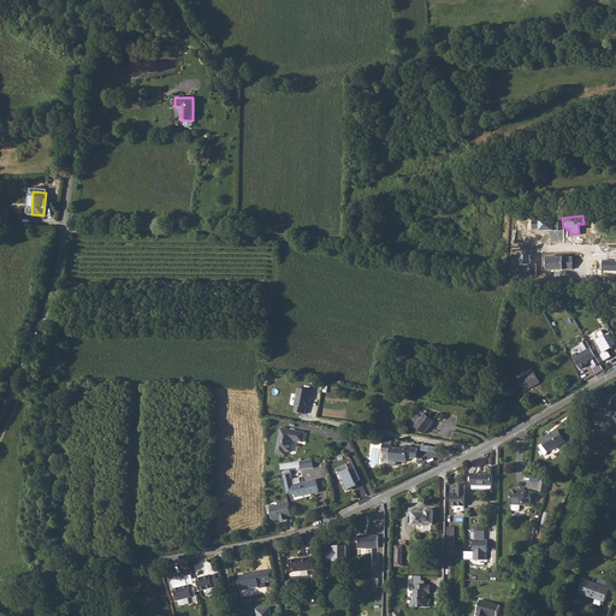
[(538,231),(558,230),(558,219),(531,220),(532,230),(538,230),(538,231)]
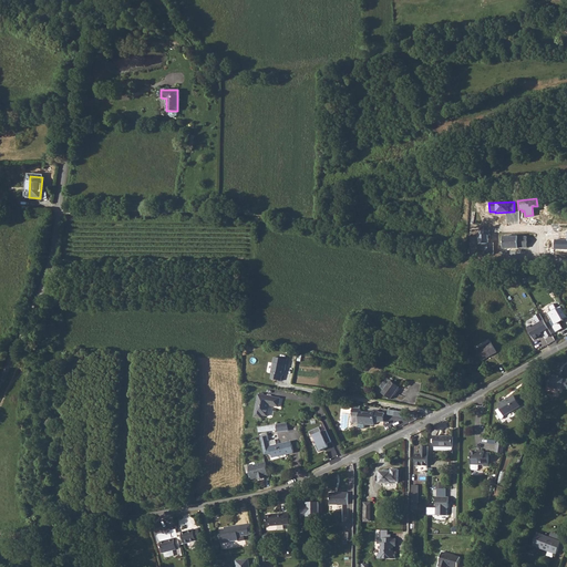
[(487,253),(493,254),(493,243),(487,243),(488,235),(490,229),(481,229),(481,244),(487,244),(487,253)]
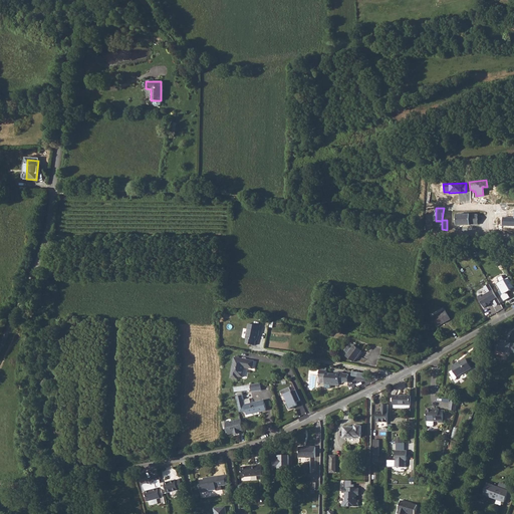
[(513,226),(513,210),(513,211),(513,219),(504,218),(503,226),(513,226)]
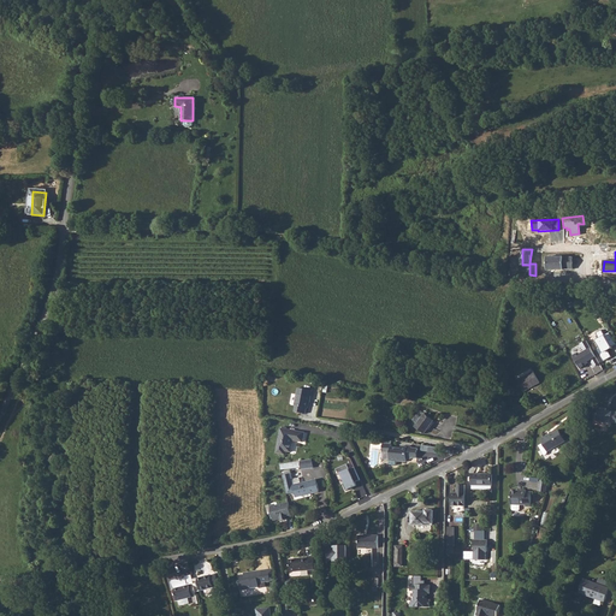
[(572,267),(572,255),(563,255),(546,255),(545,267),(562,267),(572,267)]
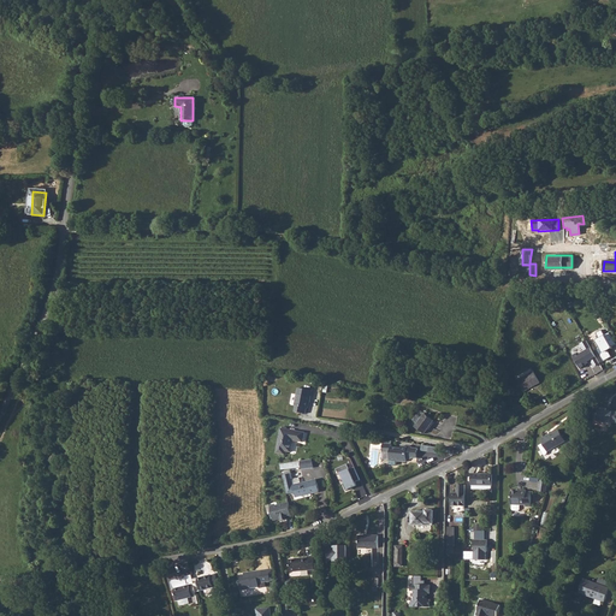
[(603,362),(612,357),(609,350),(615,345),(615,342),(610,332),(604,335),(602,330),(597,333),(600,338),(596,341),(599,347),(596,348),(603,362)]
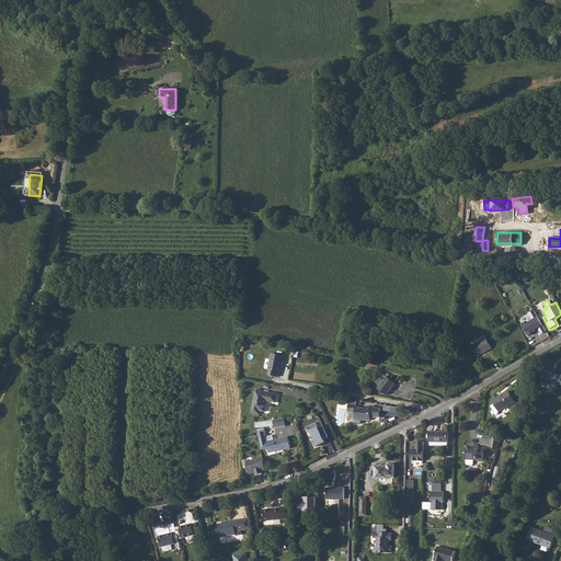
[(547,331),(535,310),(528,313),(531,319),(523,324),(529,335),(537,331),(537,330),(540,328),(544,334),(547,331)]
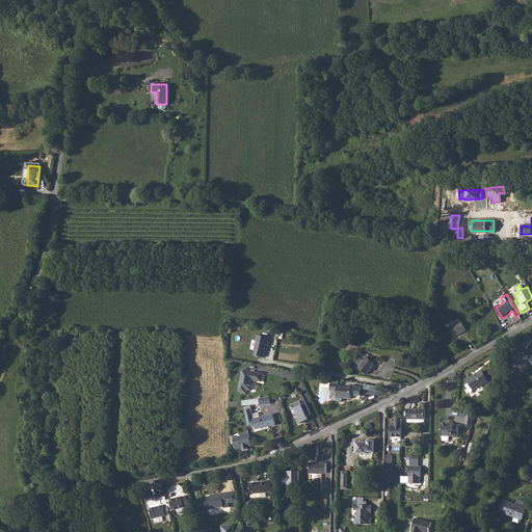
[(450,337),(464,329),(459,319),(445,326),(450,337)]
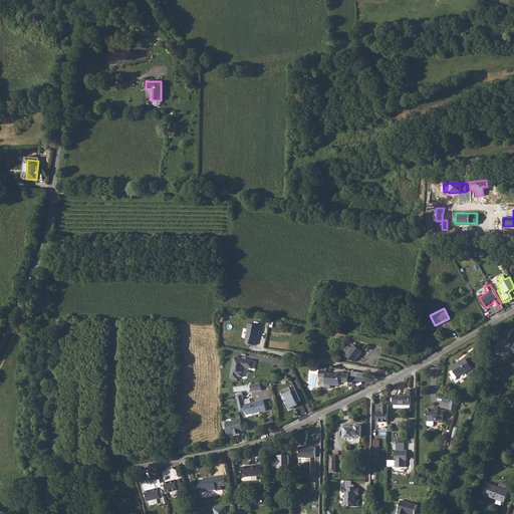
[(259,325),(247,323),(244,337),(246,338),(245,343),(253,344),(255,335),(257,335),(259,325)]
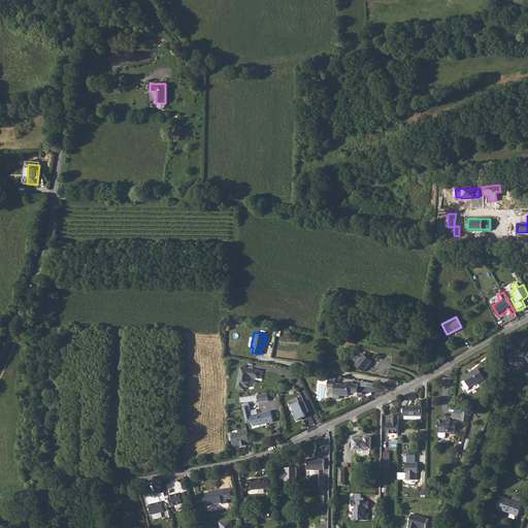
[(516,349),(515,361),(527,363),(527,361),(527,352),(524,352),(524,350),(516,349)]
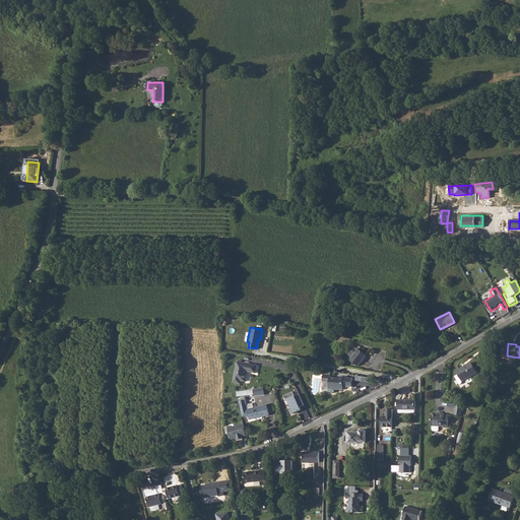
[(355,366),(365,355),(356,349),(348,361),(355,366)]
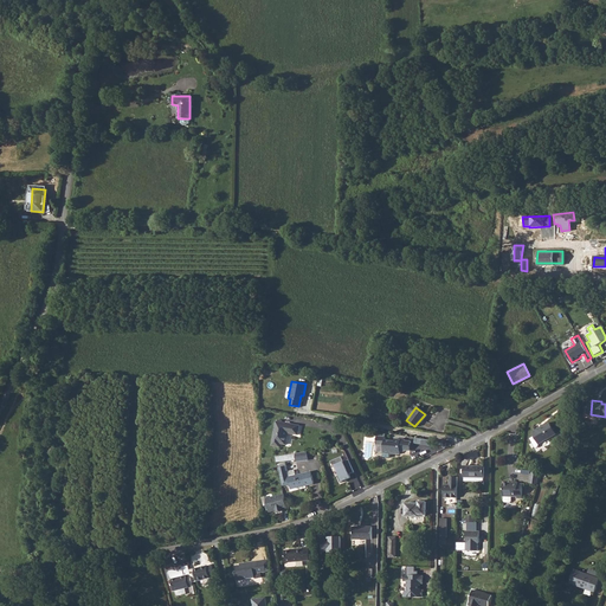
[(543,440),(561,432),(555,420),(537,430),(540,433),(535,436),(540,445),(543,444),(543,440)]
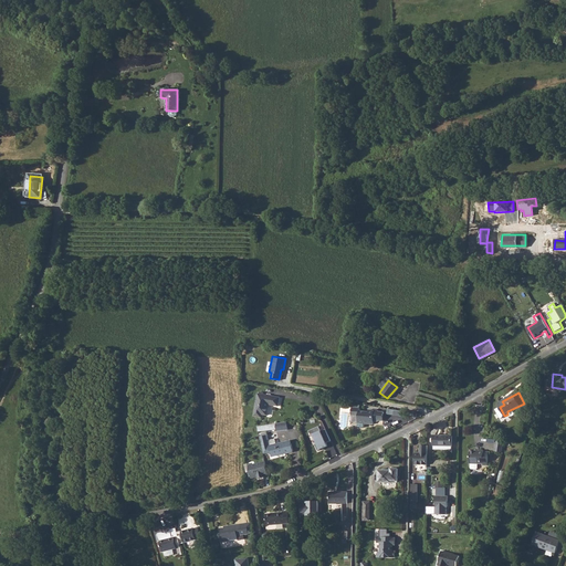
[(279,406),(280,397),(258,394),(253,416),(261,417),(262,413),(266,415),(269,407),(268,406),(268,404),(279,406)]
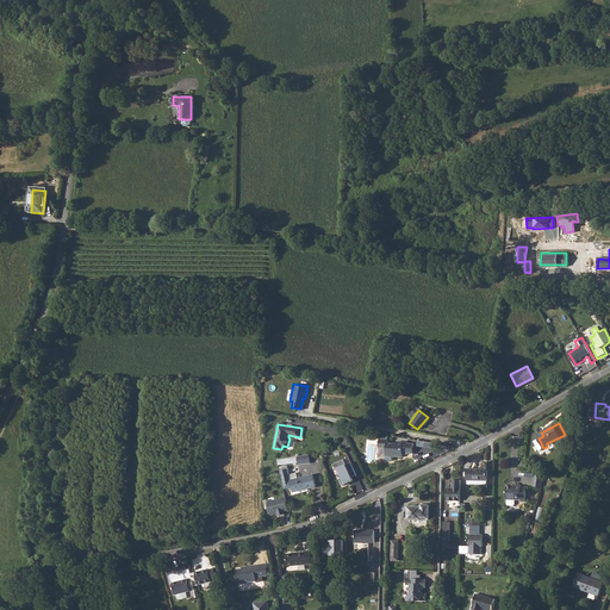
[(403,458),(403,453),(412,453),(414,443),(408,443),(408,441),(404,441),(404,442),(397,441),(397,443),(387,442),(387,440),(379,439),(379,447),(386,447),(386,459),(393,459),(393,455),(397,455),(397,456),(403,458)]
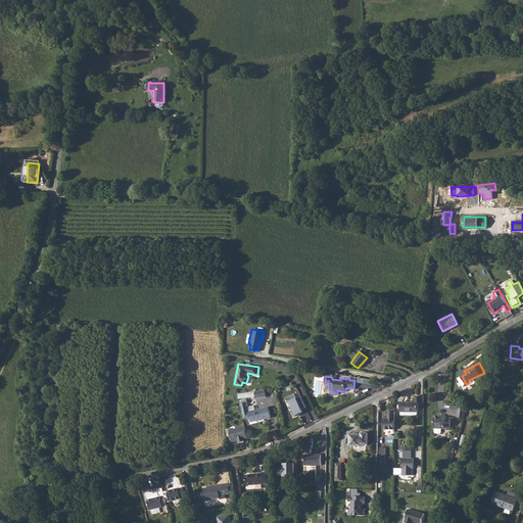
[(266,396),(265,389),(254,391),(255,397),(266,396)]
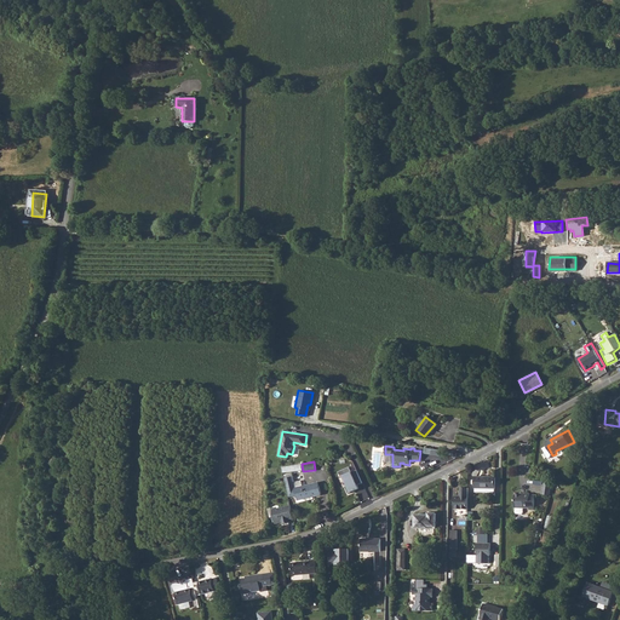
[(348,494),(360,489),(357,486),(362,483),(355,465),(338,471),(340,477),(343,477),(346,486),(345,487),(348,494)]
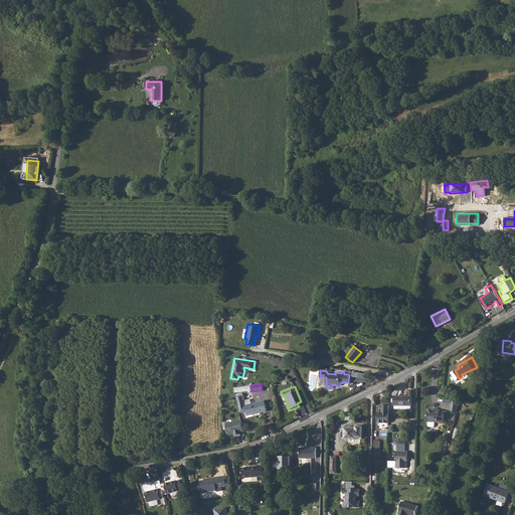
[(243,401),(244,401),(243,395),(242,392),(236,393),(236,396),(237,397),(240,413),(246,412),(247,416),(258,414),(258,413),(268,410),(265,402),(251,405),(244,406),(243,401)]
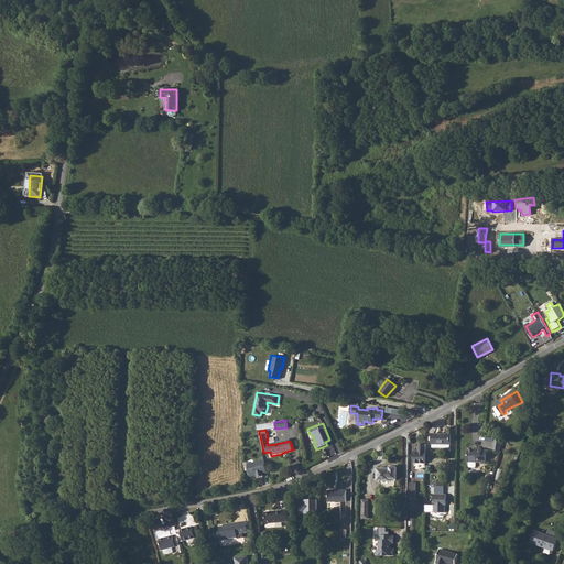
[(433,434),(433,445),(452,446),(452,434),(433,434)]
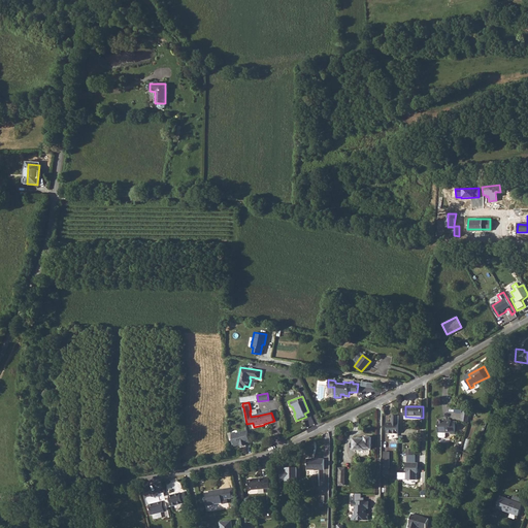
[(400,433),(400,417),(393,417),(393,423),(389,423),(388,433),(400,433)]
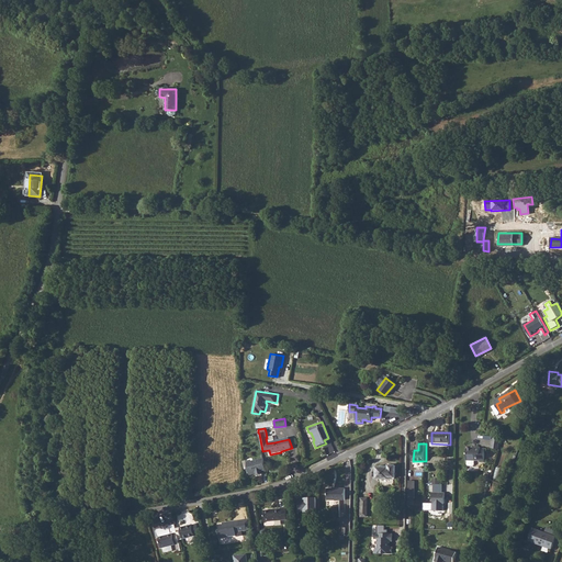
[(478,447),(469,447),(469,460),(469,463),(470,464),(475,464),(476,463),(476,460),(482,460),(482,462),(489,462),(489,448),(482,447),(482,446),(478,446),(478,447)]
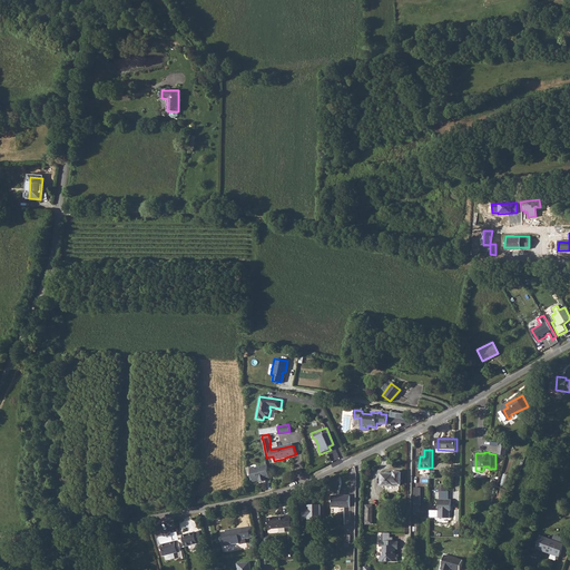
[(269,479),(266,464),(251,469),(254,482),(259,481),(261,483),(266,482),(265,480),(269,479)]
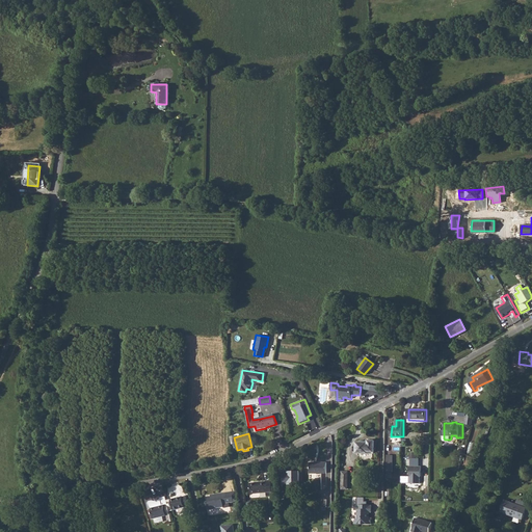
[(358,437),(360,449),(378,448),(377,435),(370,435),(371,437),(358,437)]
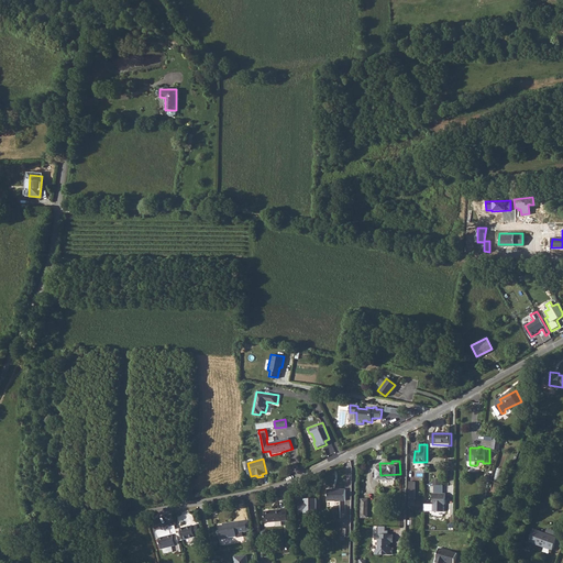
[(328,488),(328,500),(345,500),(345,489),(328,488)]
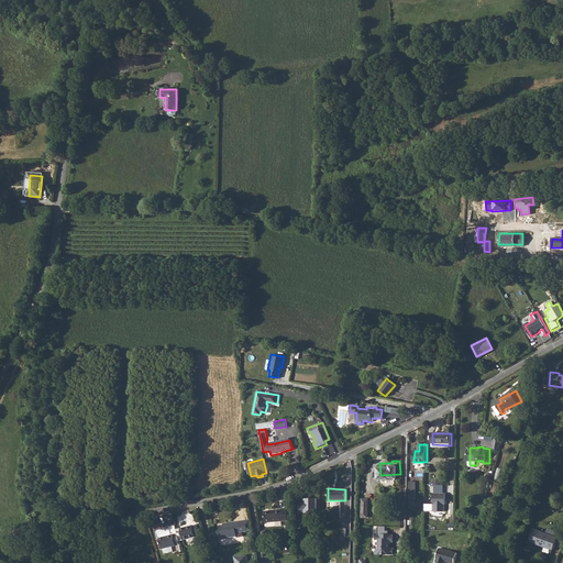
[(446,504),(446,494),(433,493),(433,497),(434,498),(434,511),(445,511),(445,505),(446,504)]
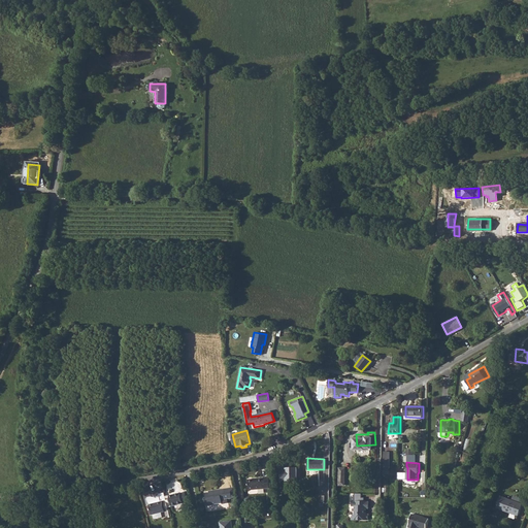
[(298,481),(299,467),(281,466),(279,481),(298,481)]
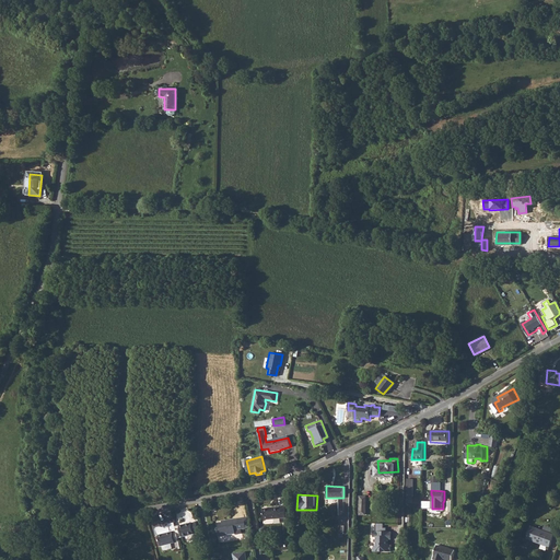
[(263,518),(284,515),(282,501),(277,502),(277,504),(260,506),(263,518)]
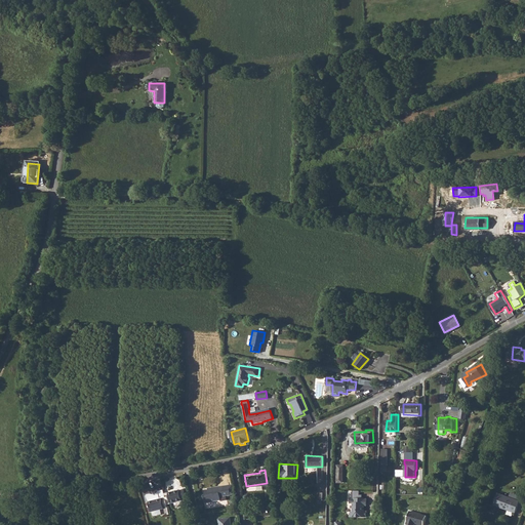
[(220,495),(230,494),(229,484),(216,486),(217,488),(207,489),(204,489),(205,501),(221,499),(220,495)]
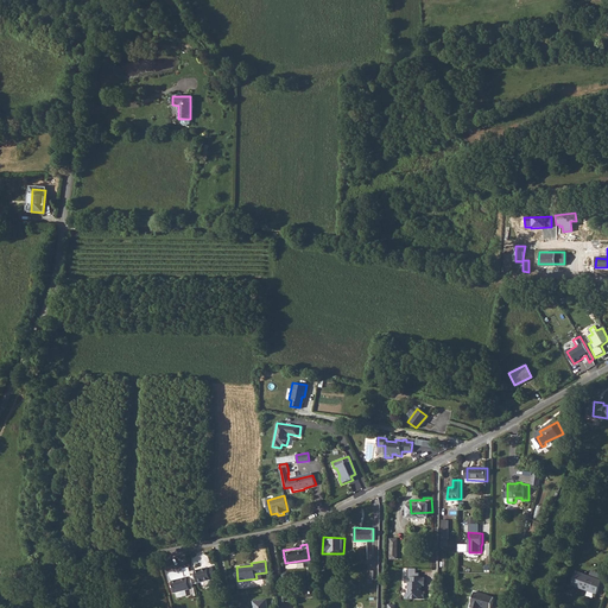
[(209,570),(209,569),(196,572),(198,586),(213,582),(213,581),(217,580),(215,569),(209,570)]
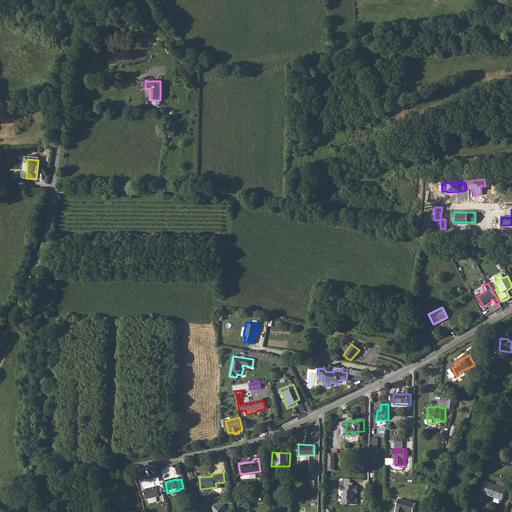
[(489,482),(485,492),(506,501),(510,491),(489,482)]
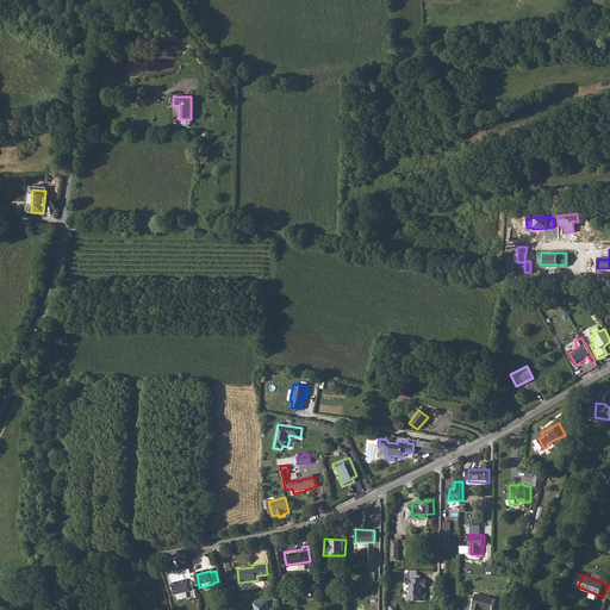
[(429,576),(409,576),(409,580),(412,582),(412,590),(409,593),(412,597),(424,597),(428,597),(428,590),(424,590),(424,585),(425,585),(425,584),(428,584),(429,576)]
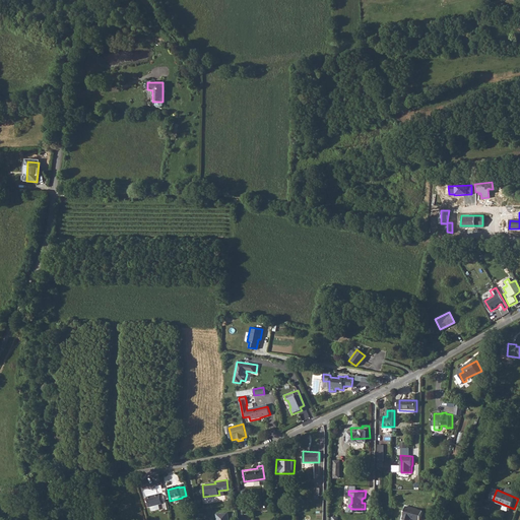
[(167,503),(165,495),(161,496),(161,495),(147,498),(150,509),(164,505),(164,504),(167,503)]
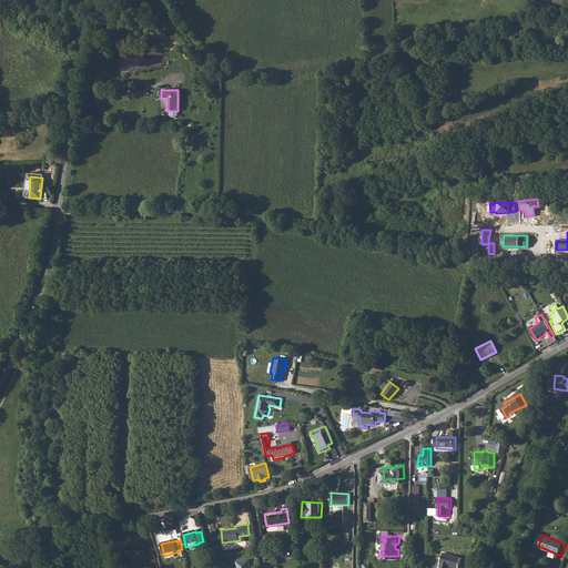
[(464,554),(446,550),(444,561),(445,561),(445,566),(453,567),(454,564),(463,565),(464,554)]
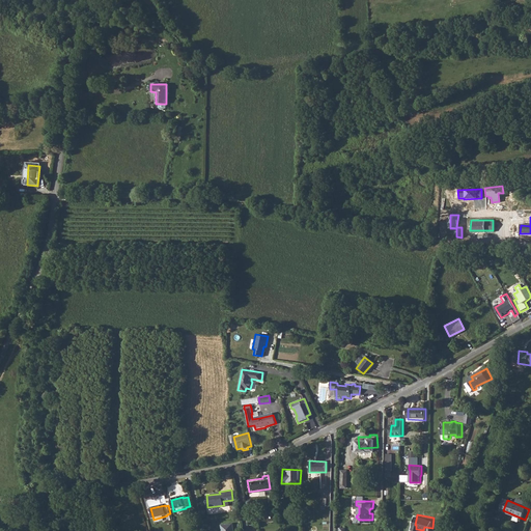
All buildings are outlined.
